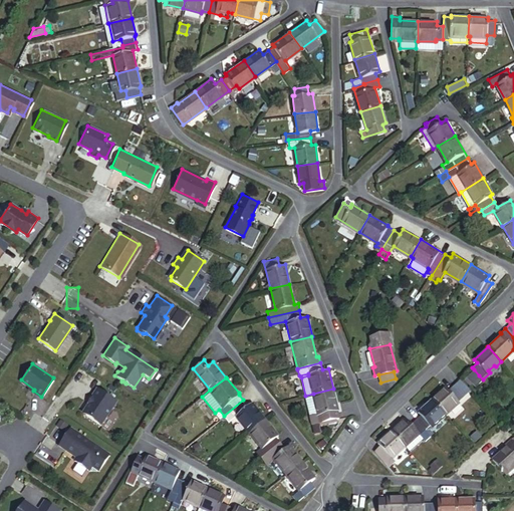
[(459,401),(458,399),(470,388),(461,377),(449,389),(446,386),(432,398),(446,413),(459,401)]
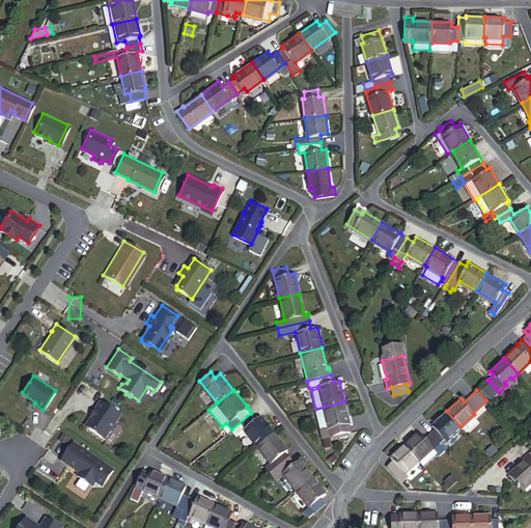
[(104,437),(120,413),(101,399),(94,408),(96,409),(87,422),(88,426),(104,437)]
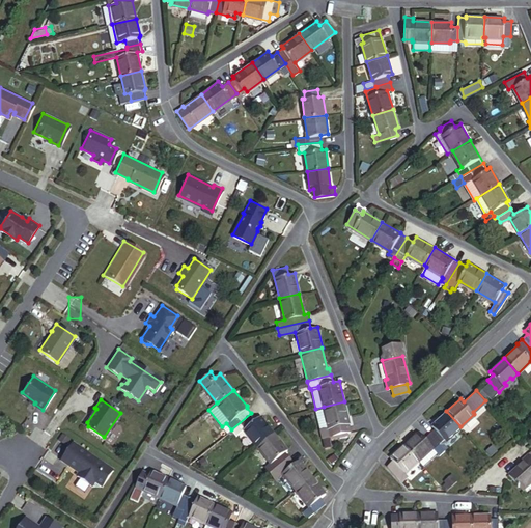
[(351,429),(344,401),(324,407),(324,409),(315,411),(320,428),(323,438),(329,436),(347,431),(351,429)]
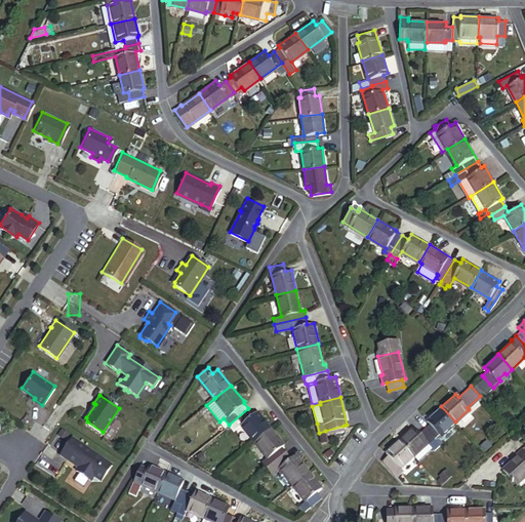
[(441,434),(455,422),(441,406),(427,418),(430,422),(425,426),(425,427),(435,437),(439,433),(441,434)]
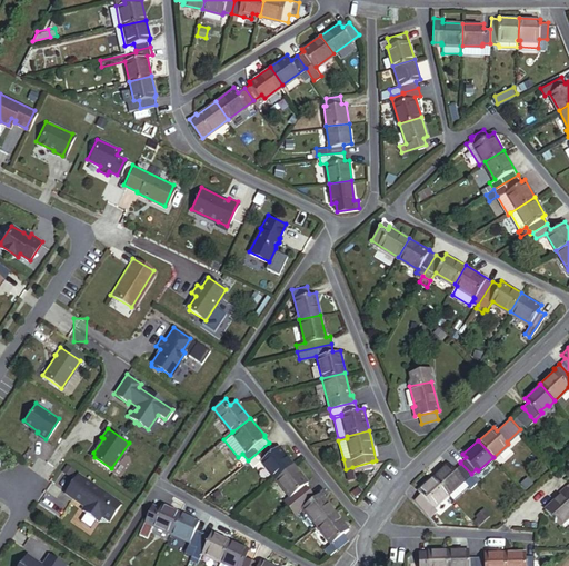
[(293,463),(279,445),(273,449),(269,443),(248,460),(252,466),(261,459),(276,477),(293,463)]
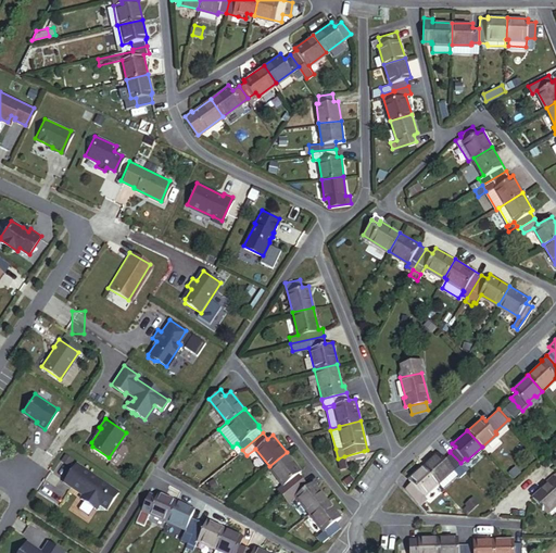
[(439,480),(453,467),(457,473),(459,475),(465,469),(460,463),(450,452),(444,457),(439,451),(424,465),(439,480)]
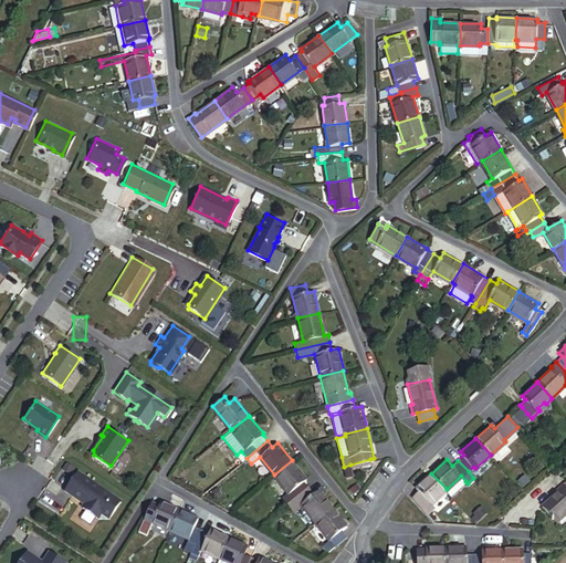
[(304,480),(306,478),(292,460),(274,475),(289,492),(283,497),(287,502),(308,487),(304,480)]
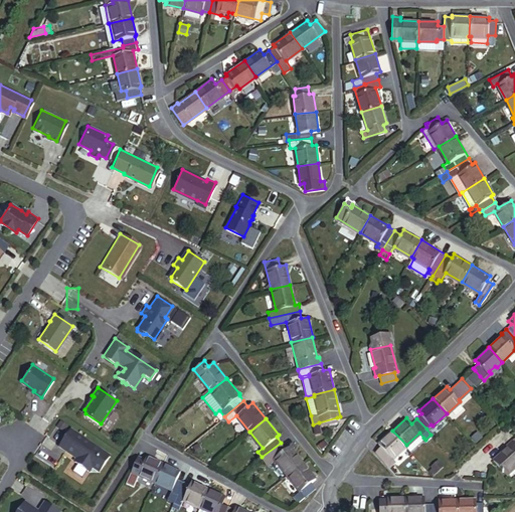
[(109,453),(70,427),(58,445),(75,456),(73,459),(89,470),(92,465),(99,469),(109,453)]
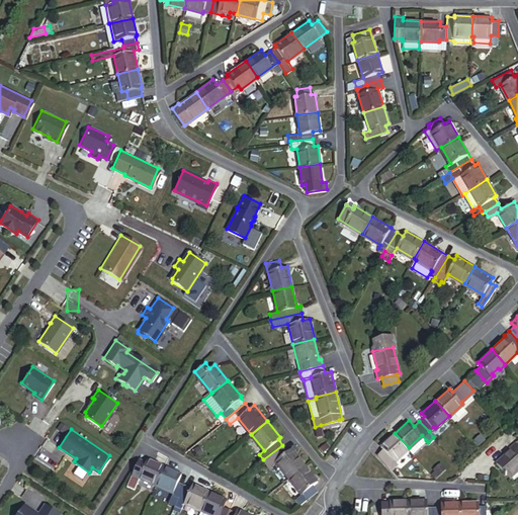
[(395,460),(409,447),(395,433),(380,445),(383,448),(377,453),(398,475),(403,469),(395,460)]
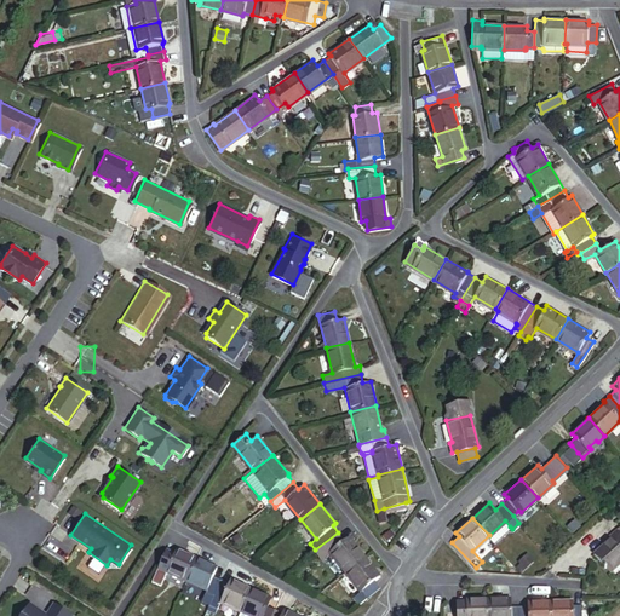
[(494,541),(510,527),(505,520),(489,535),(494,541)]
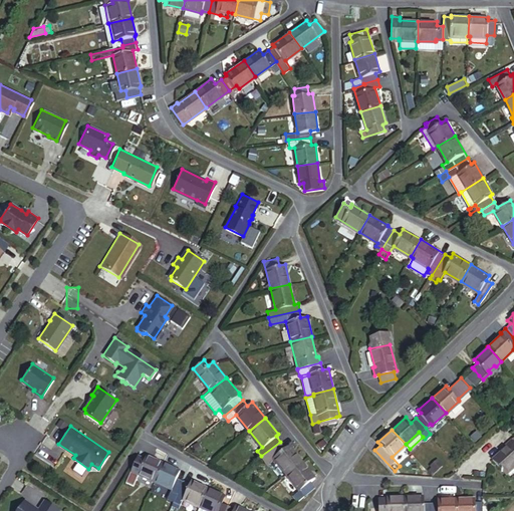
[(513,434),(513,435),(504,443),(506,445),(492,457),(506,472),(513,464),(513,434)]
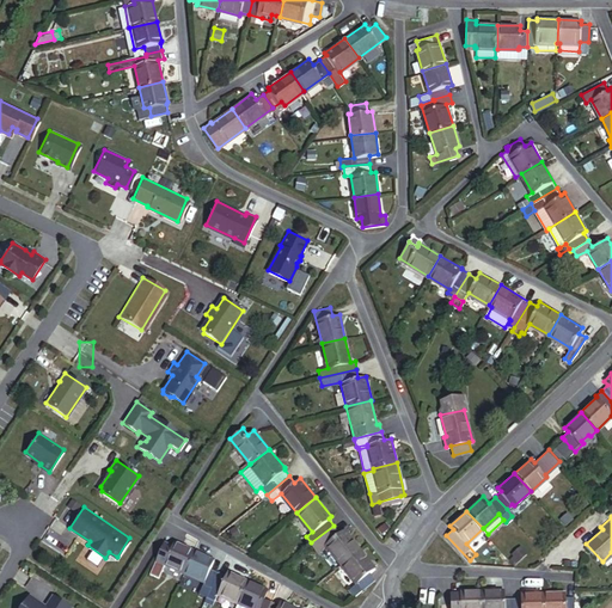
[(360,546),(344,528),(338,532),(334,526),(311,542),(317,550),(325,544),(341,562),(360,547),(360,546)]
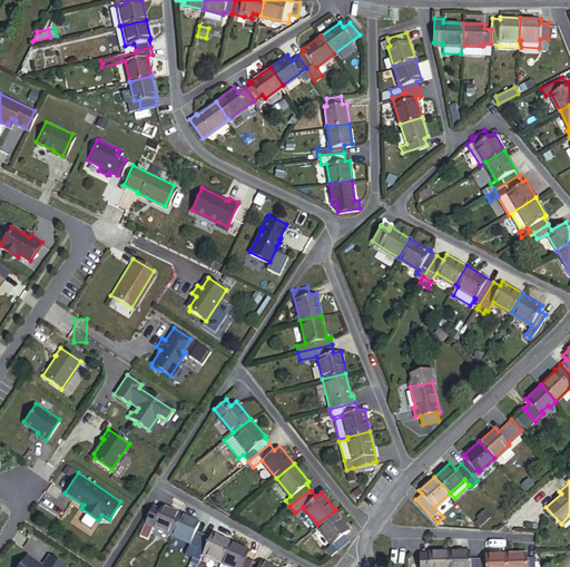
[(172,533),(180,511),(161,504),(160,507),(153,505),(145,520),(154,525),(172,533)]
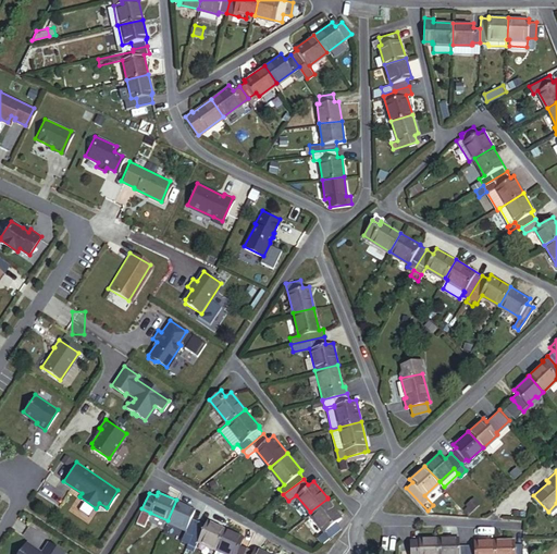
[(337,520),(342,516),(327,499),(310,512),(310,513),(325,530),(318,537),(322,542),(342,527),(337,520)]
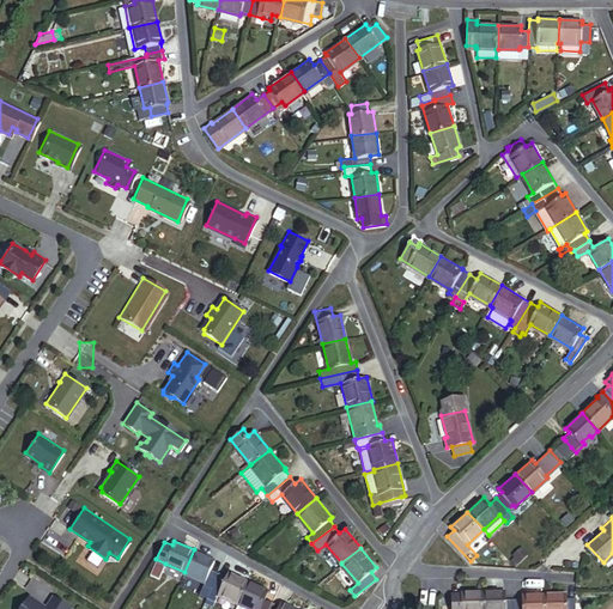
[(210,568),(214,559),(194,549),(184,572),(205,580),(198,597),(205,600),(207,596),(218,572),(210,568)]
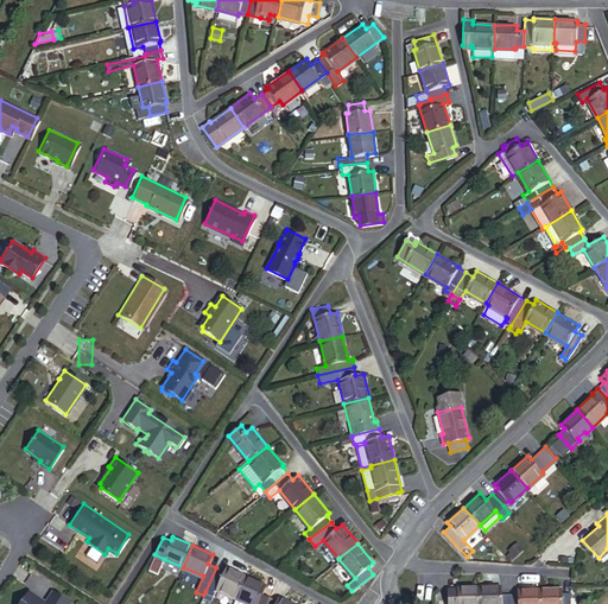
[(158,572),(164,559),(154,554),(149,568),(158,572)]
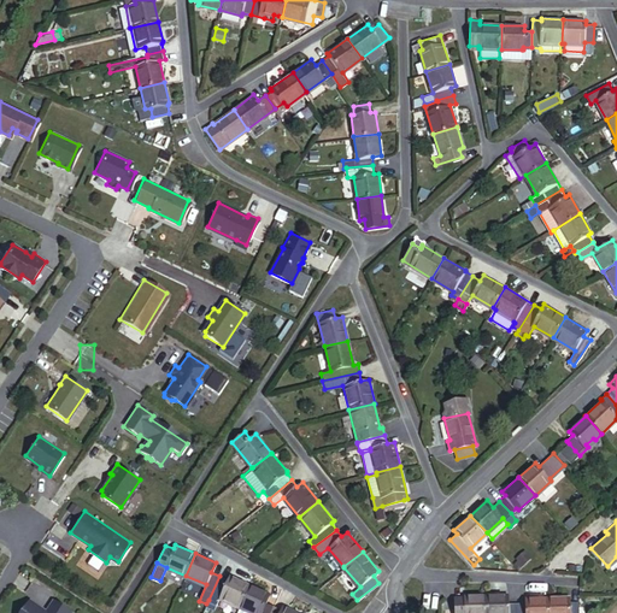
[(240,606),(250,584),(229,575),(227,579),(219,576),(209,600),(217,602),(219,597),(240,606)]
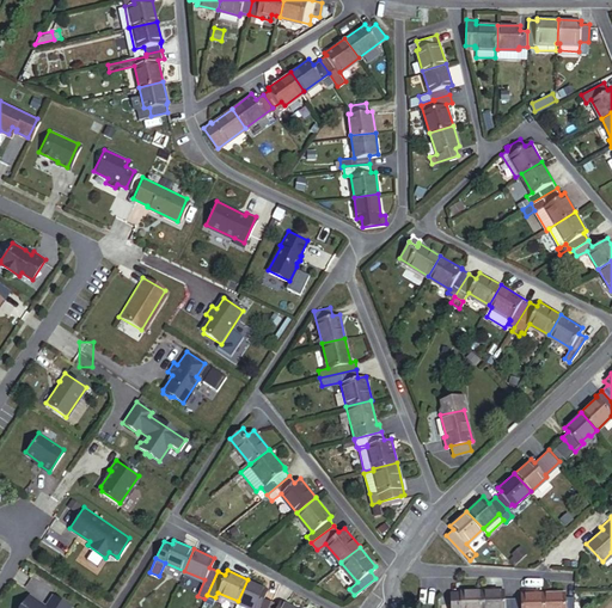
[(267,607),(271,601),(263,597),(268,588),(248,579),(238,601),(233,607),(267,607)]
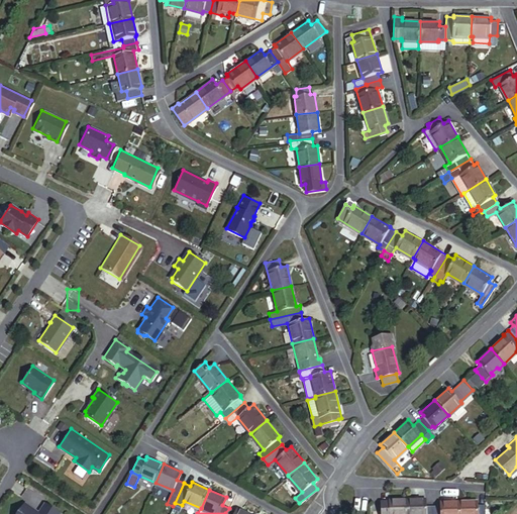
[(407,513),(433,513),(433,505),(426,505),(426,497),(407,498),(407,513)]
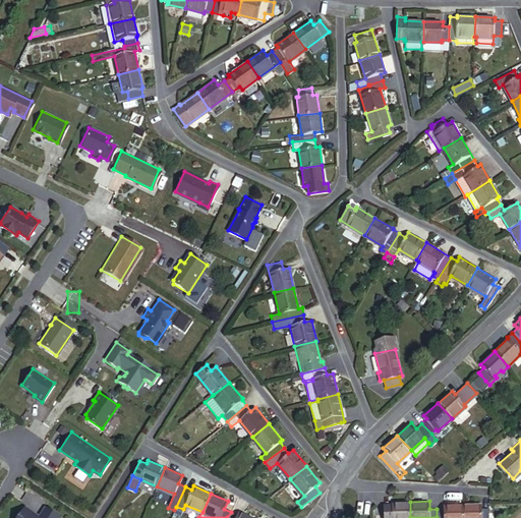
[(410,517),(410,502),(392,503),(392,507),(385,507),(385,517),(410,517)]
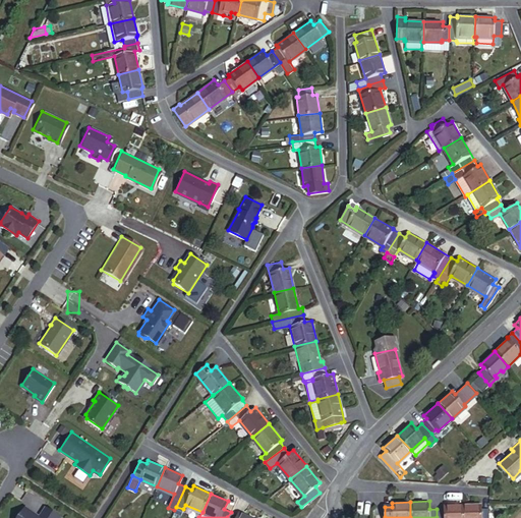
[(462,504),(462,517),(487,517),(488,506),(480,507),(480,503),(462,504)]
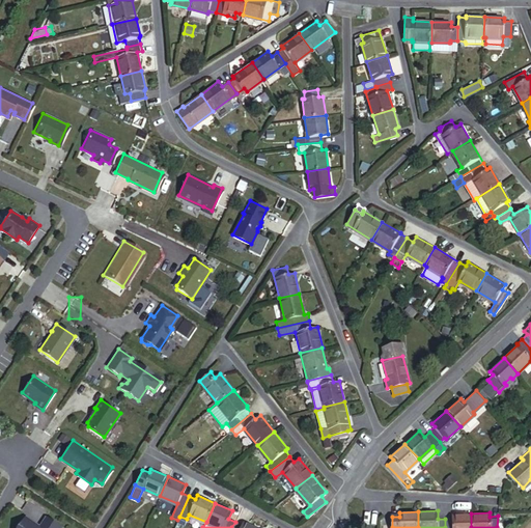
[(445,527),(471,527),(471,513),(452,515),(452,518),(445,519),(445,527)]
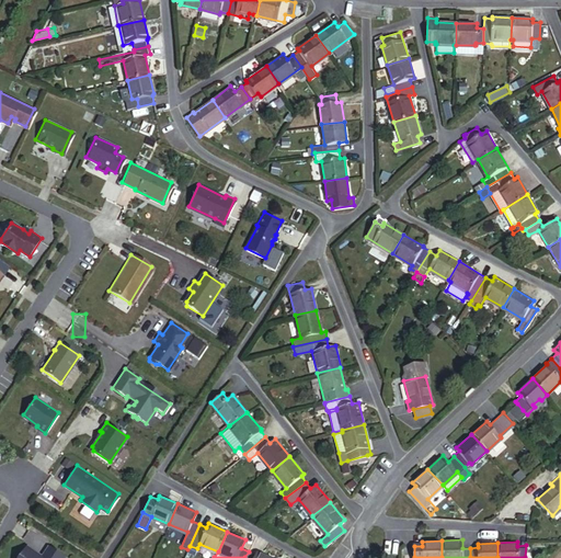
[(61,557),(64,555),(50,545),(46,554),(42,554),(27,544),(16,557),(61,557)]
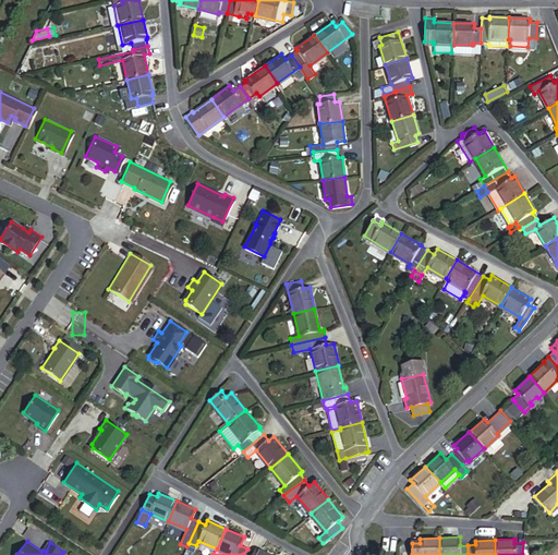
[(46,551),(50,542),(48,541),(41,551),(46,551)]
